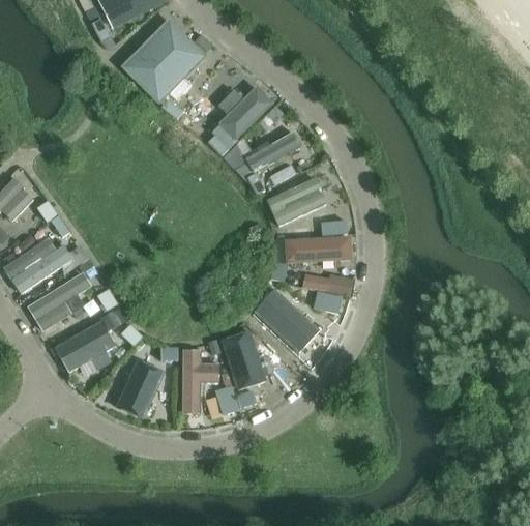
[(113,28),(167,0),(98,0),(113,28)]
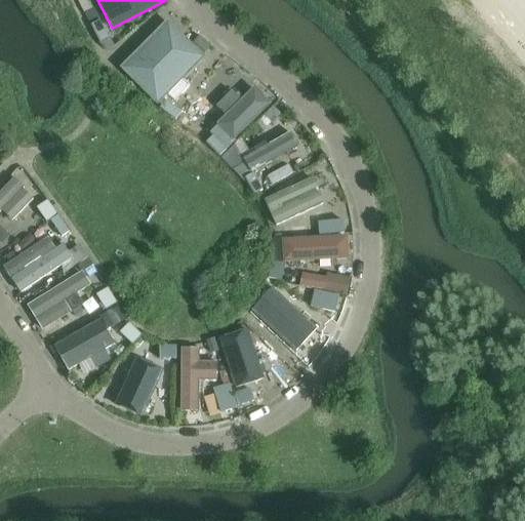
[(94,5),(85,10),(90,21),(99,15),(94,5)]
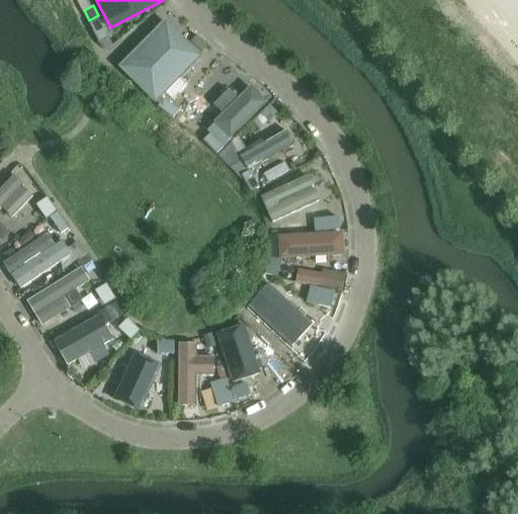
[(98,18),(90,22),(98,39),(107,34),(98,18)]
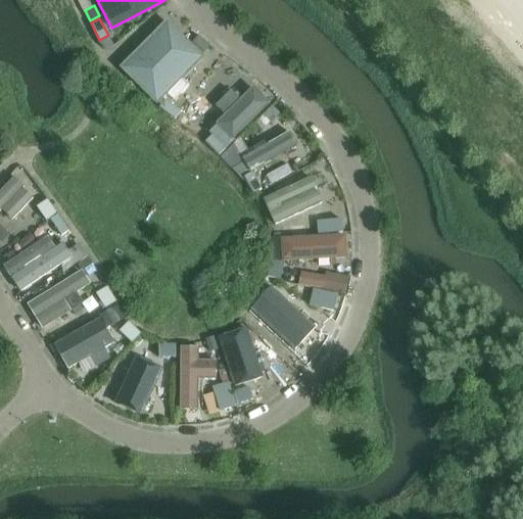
[(155,100),(203,52),(170,18),(122,66),(155,100)]
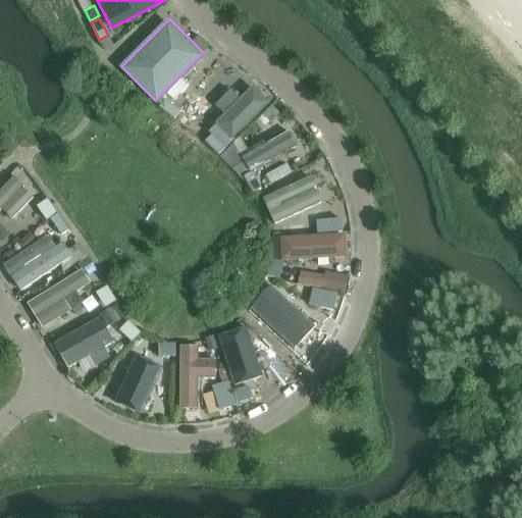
[(108,35),(99,40),(100,41),(101,42),(101,43),(102,43),(102,44),(103,45),(104,45),(105,45),(106,46),(107,46),(108,46),(109,45),(110,45),(111,45),(113,43),(108,35)]
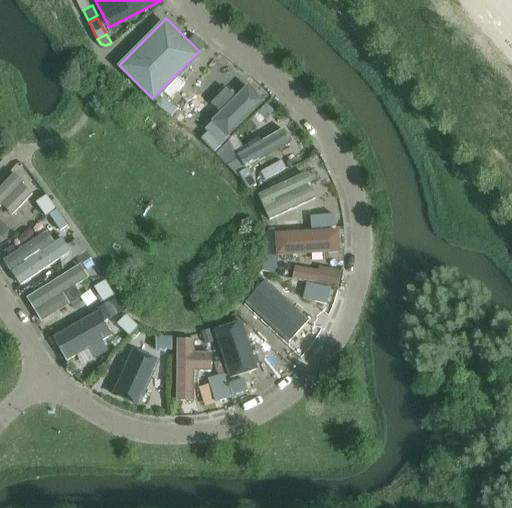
[(258,100),(243,85),(213,117),(228,132),(258,100)]
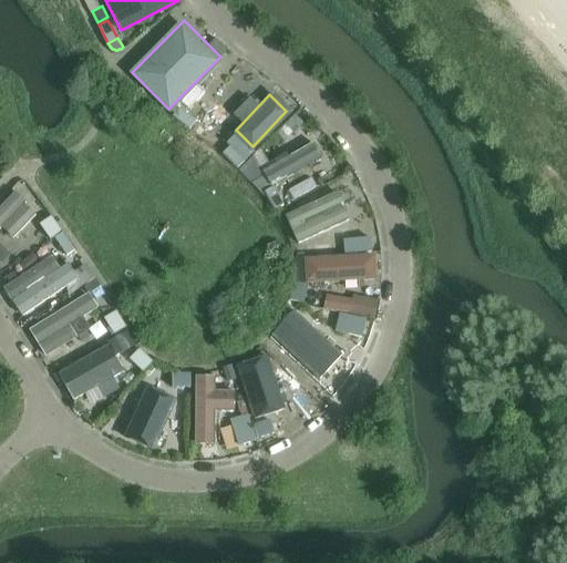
[(178,106),(173,114),(189,126),(195,119),(178,106)]
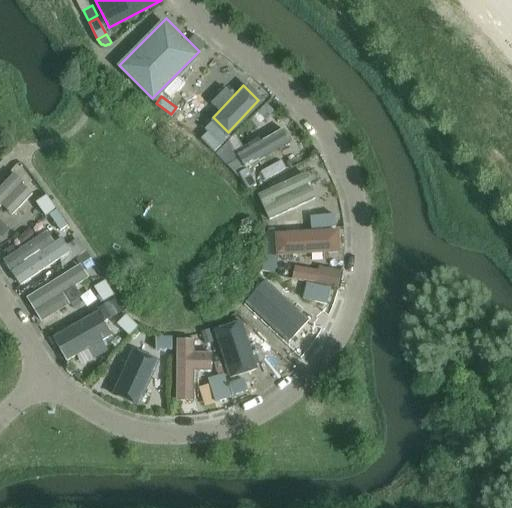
[(266,101),(257,110),(264,117),(273,109),(266,101)]
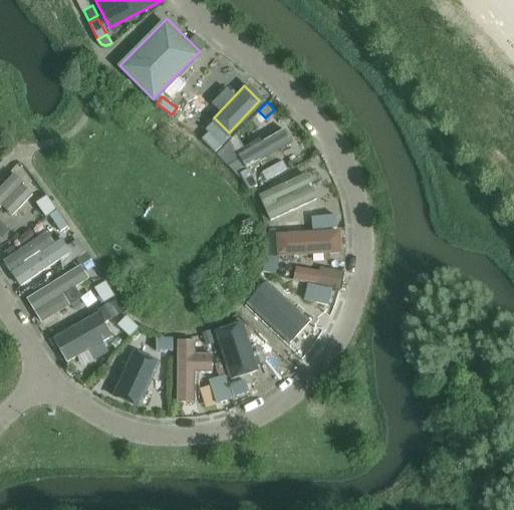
[(214,119),(205,128),(208,131),(219,142),(222,144),(230,136),(228,134),(214,119)]
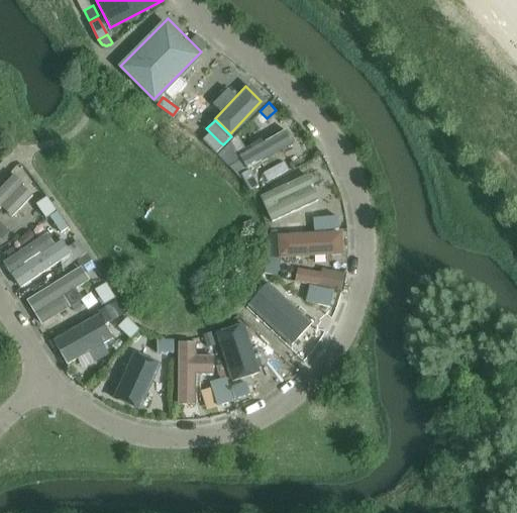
[(245,156),(253,172),(298,147),(290,130),(245,156)]
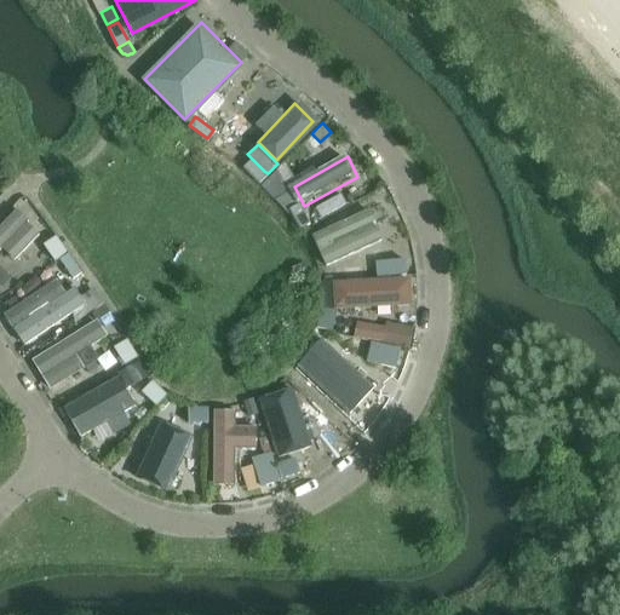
[(251,157),(244,165),(248,171),(259,182),(268,173),(264,171),(251,157)]
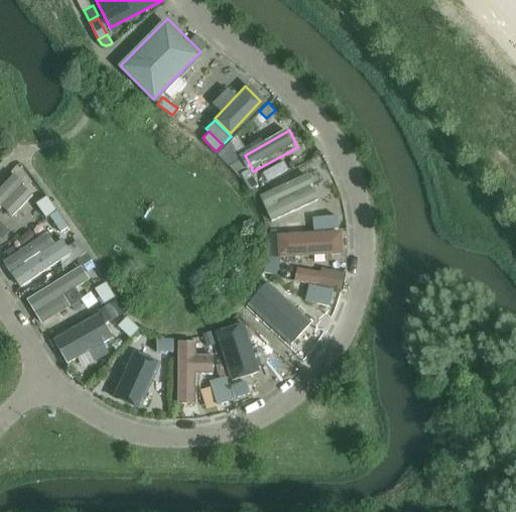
[(231,138),(216,153),(220,156),(223,159),(223,160),(226,163),(229,165),(231,168),(235,172),(239,176),(242,174),(241,172),(248,168),(247,166),(240,154),(231,138)]
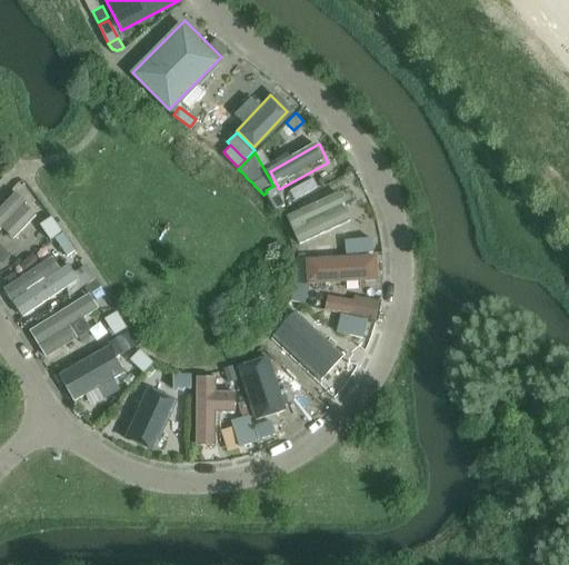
[(273,186),(266,190),(267,192),(276,208),(285,204),(275,185),(273,186)]
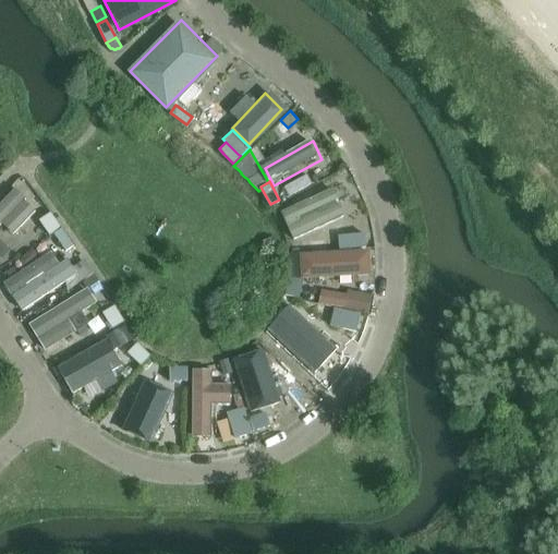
[(36,207),(13,185),(0,199),(0,223),(11,233),(36,207)]
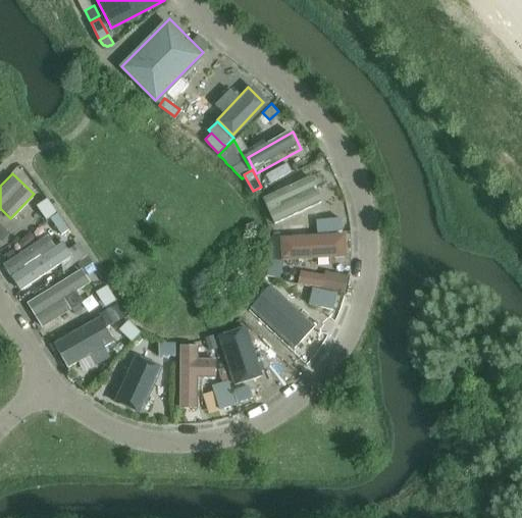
[(257,198),(269,223),(319,203),(308,176),(257,198)]
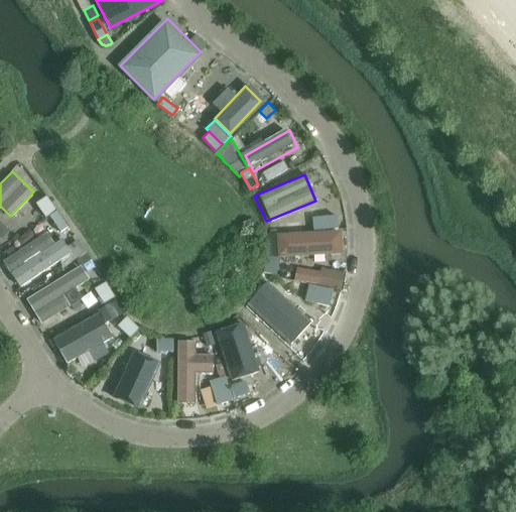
[(46,196),(36,203),(45,216),(55,209),(46,196)]
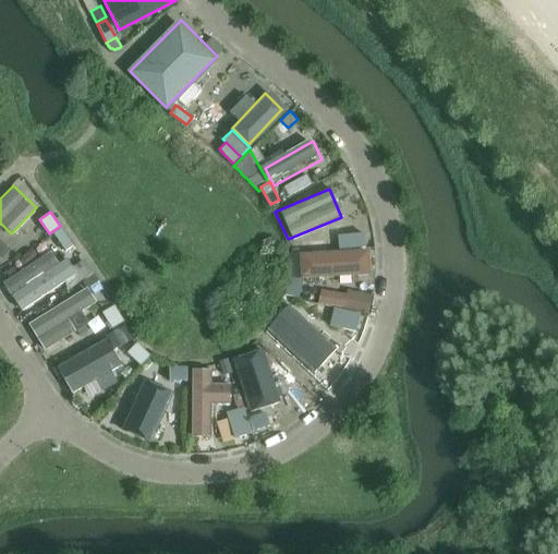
[(62,227),(53,232),(65,250),(73,244),(64,231),(62,227)]
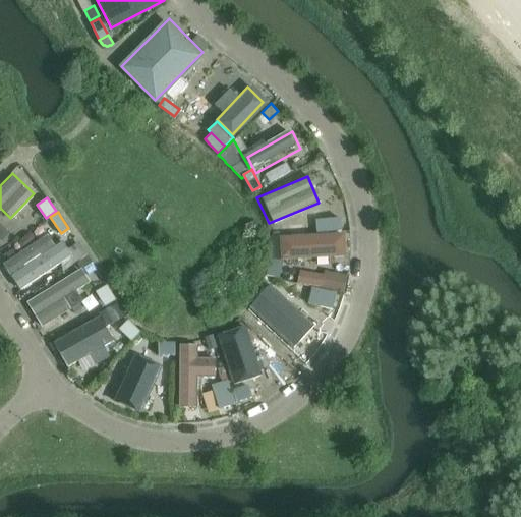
[(340,217),(315,219),(316,230),(341,229),(340,217)]
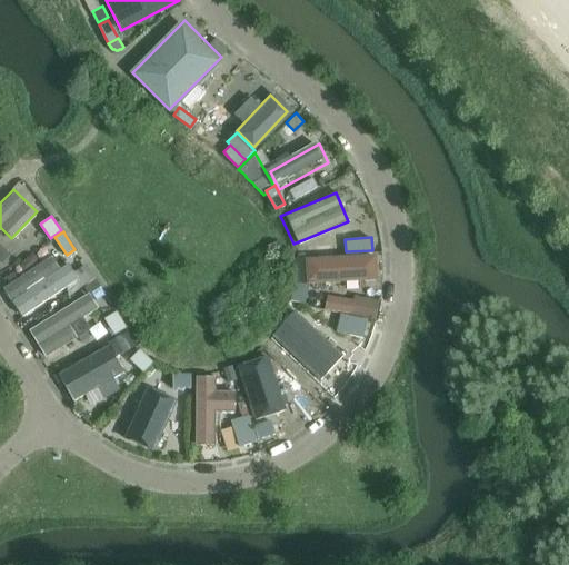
[(50,253),(3,285),(22,314),(77,277),(65,260),(59,265),(50,253)]
